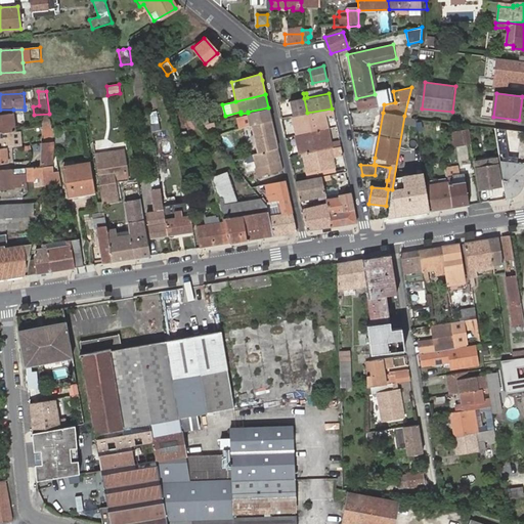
[(290,101),(294,116),(307,113),(304,98),(290,101)]
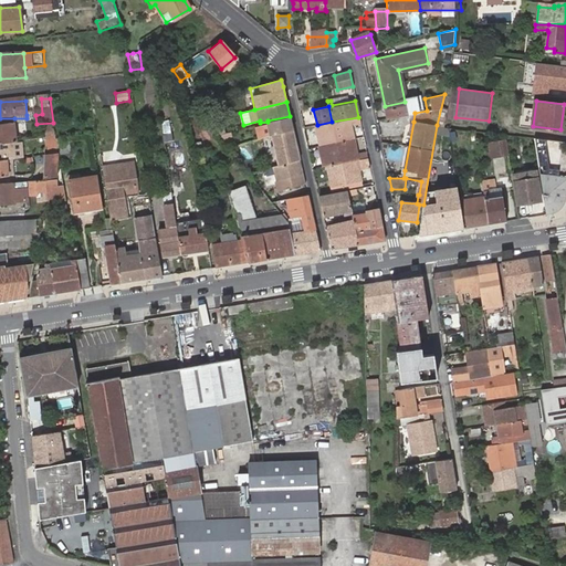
[(35,115),(27,115),(27,118),(14,118),(14,125),(37,124),(35,115)]
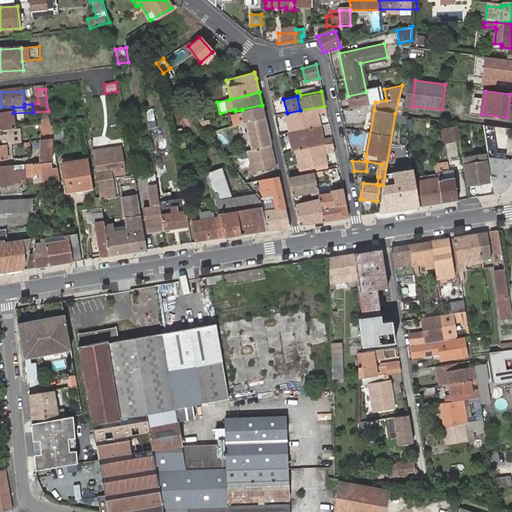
[(262,105),(242,109),(245,122),(264,117),(262,105)]
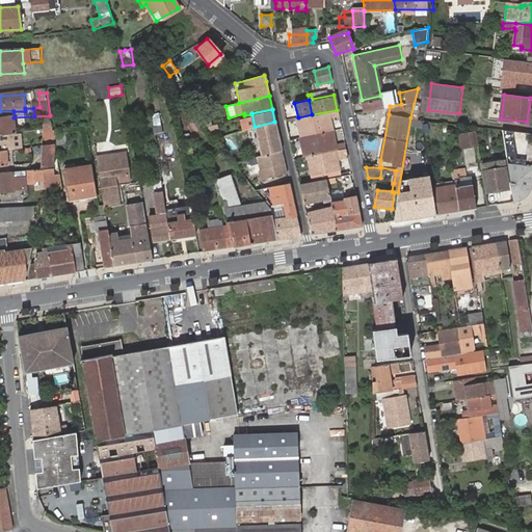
[(298,117),(301,137),(331,131),(328,115),(331,115),(333,117),(339,116),(337,110),(312,114),(298,117)]
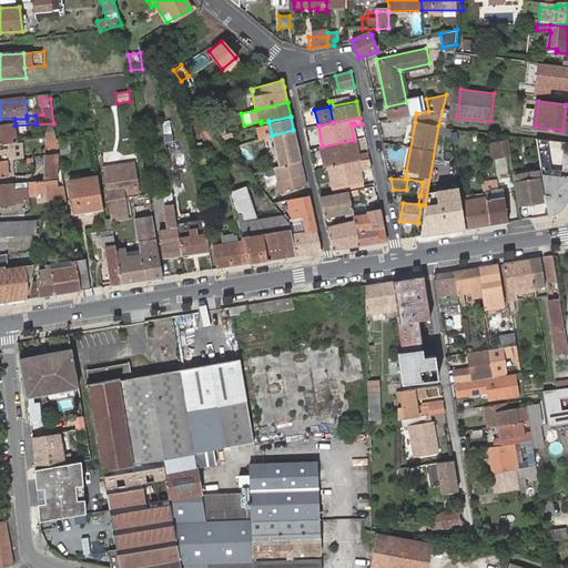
[(170,123),(161,125),(164,139),(173,138),(170,123)]
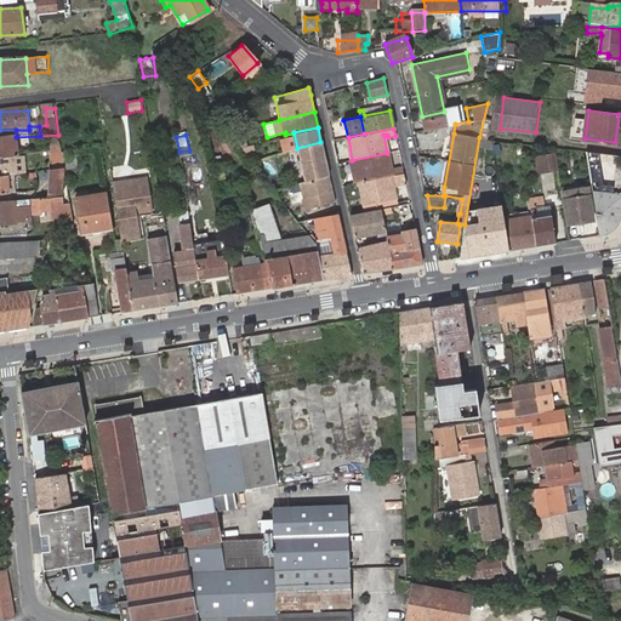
[(0,138),(0,159),(13,159),(13,157),(17,157),(15,137),(0,138)]
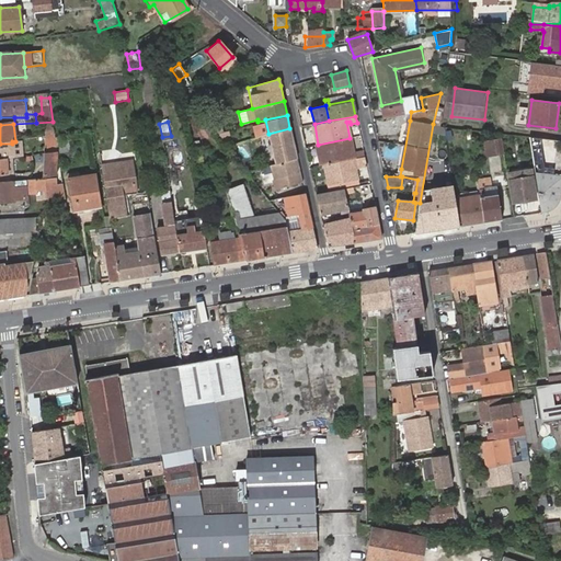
[(55,137),(54,128),(46,129),(47,141),(56,141),(55,137)]
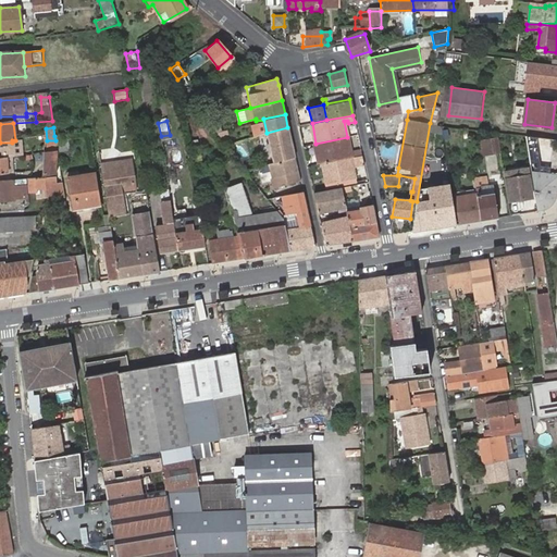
[(294,157),(287,127),(267,133),(273,162),(294,157)]
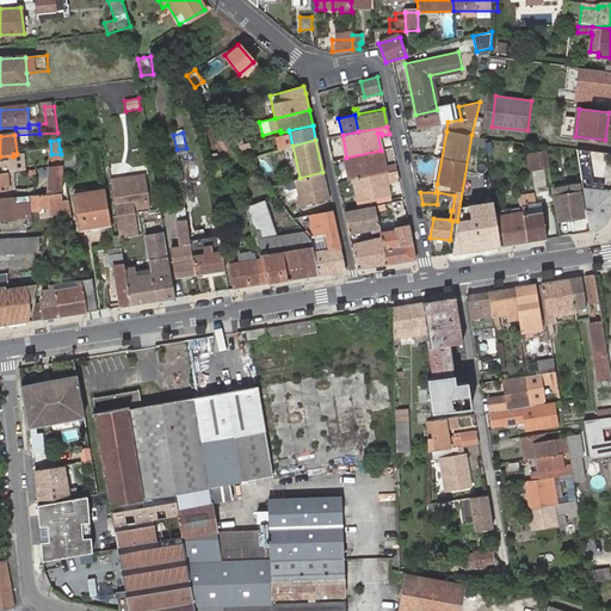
[(73,147),(60,149),(61,154),(63,165),(76,164),(73,147)]
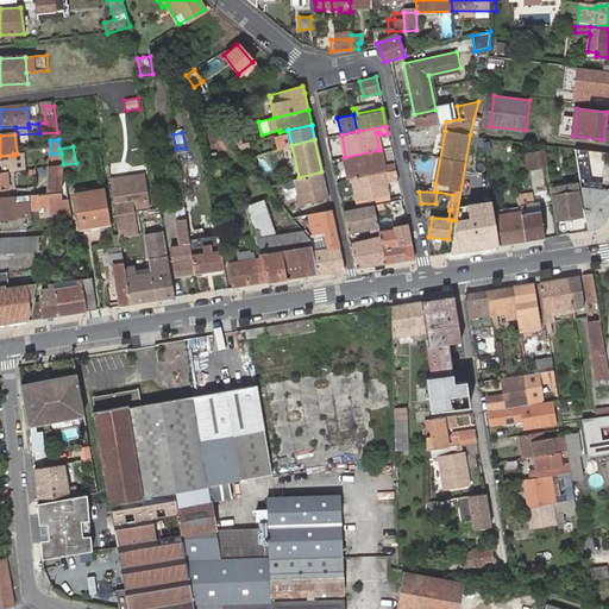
[(350,180),(395,170),(394,164),(383,165),(380,150),(345,157),(350,180)]
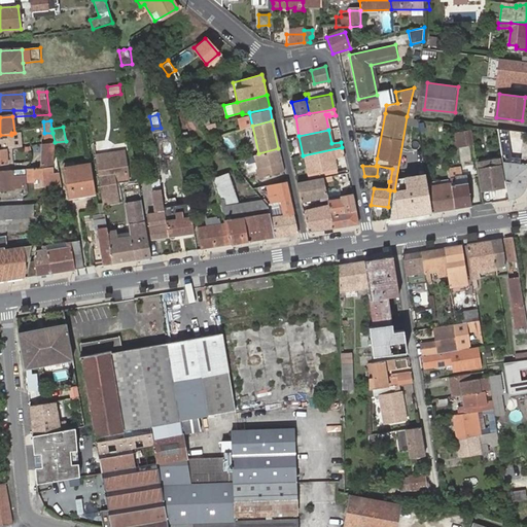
[(472,146),(470,130),(461,132),(463,147),(472,146)]
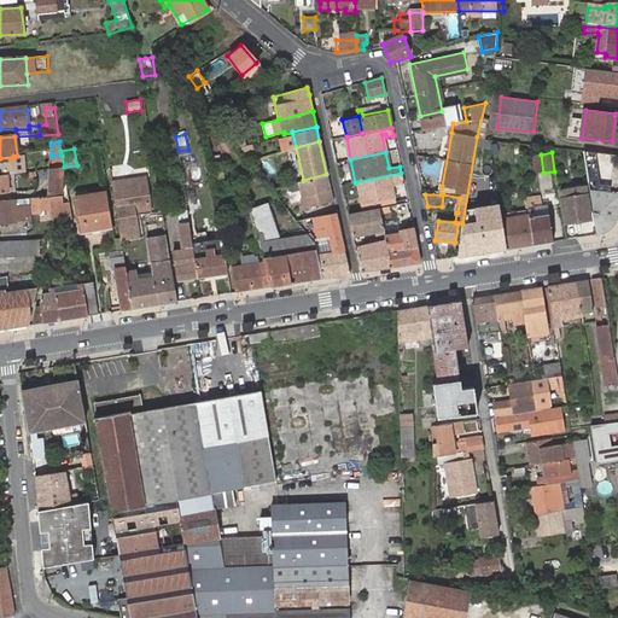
[(543,173),(541,155),(529,156),(532,174),(543,173)]
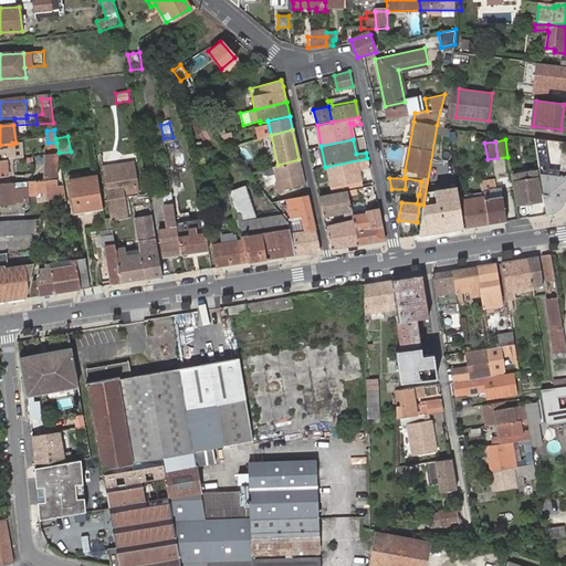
[(56,143),(48,143),(49,158),(56,158),(59,157),(56,143)]
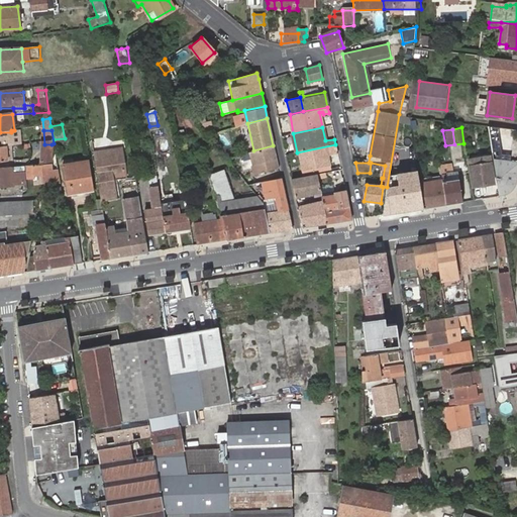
[(11,132),(0,132),(0,148),(5,148),(12,147),(11,132)]
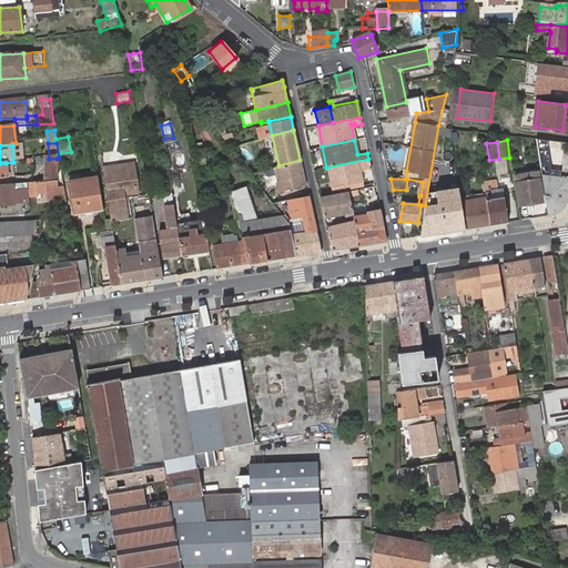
[(204,153),(193,155),(195,164),(206,162),(204,153)]
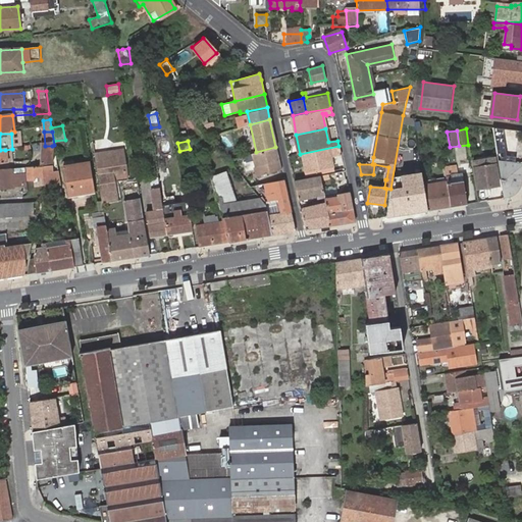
[(53,161),(52,146),(45,146),(41,147),(43,163),(53,161)]
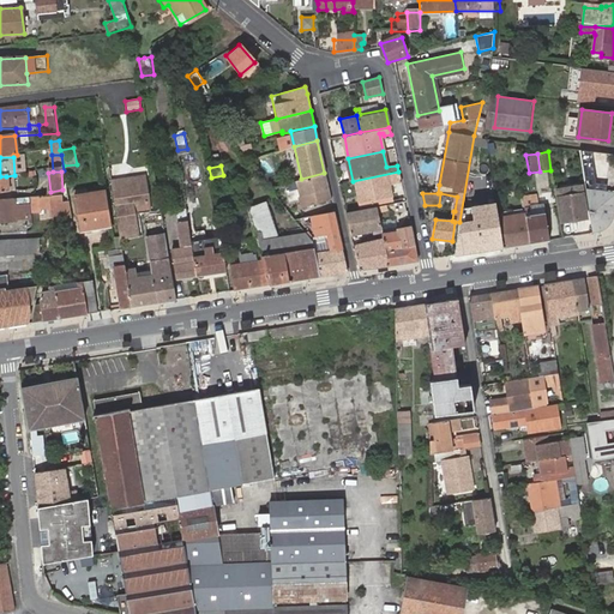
[(389,184),(401,182),(398,172),(353,181),(359,206),(392,200),(389,184)]
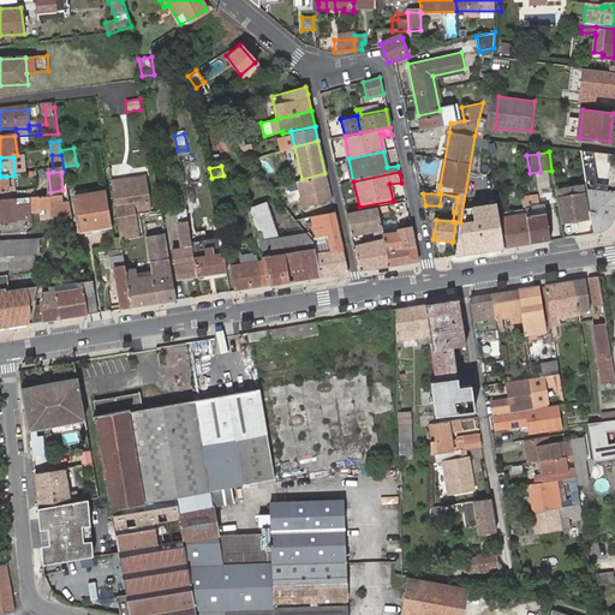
[(302,179),(294,181),(298,196),(297,197),(300,207),(330,199),(324,173),(302,179)]
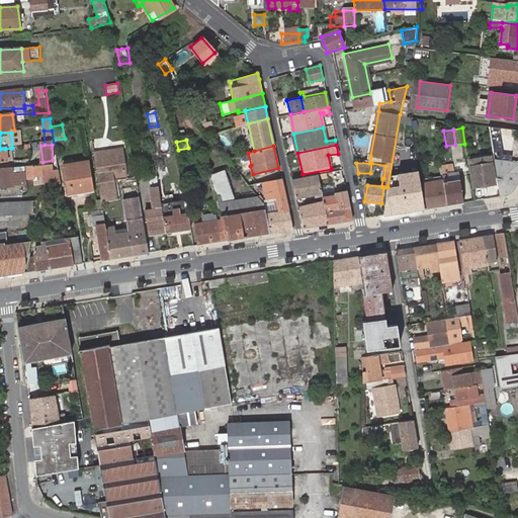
[(109,158),(95,160),(101,203),(108,202),(107,195),(114,193),(111,173),(123,171),(120,150),(108,152),(109,158)]
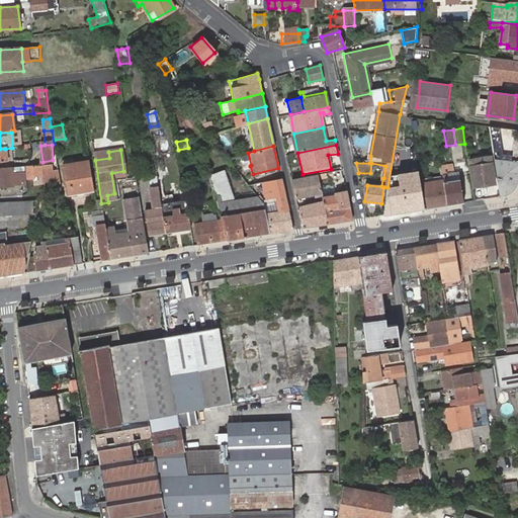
[(104,153),(94,154),(95,160),(109,158),(108,152),(104,153)]
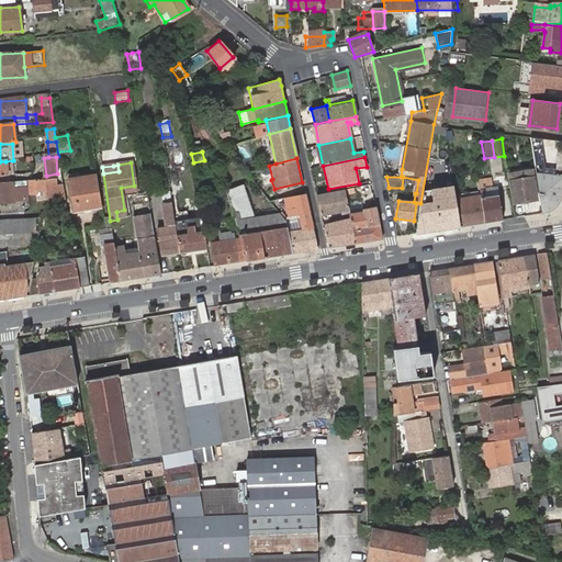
[(561,201),(561,195),(561,173),(536,172),(541,213),(553,211),(561,201)]
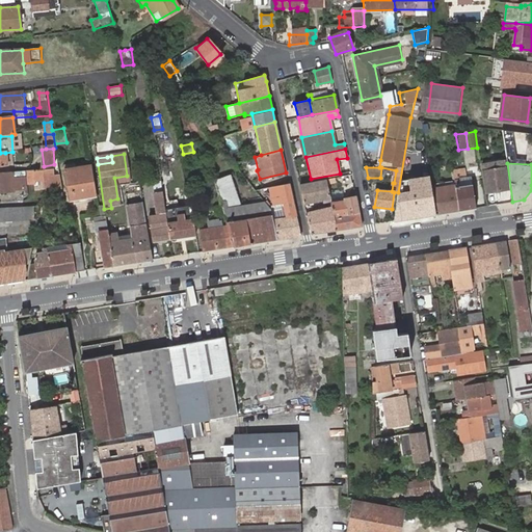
[(507,189),(504,168),(486,170),(485,166),(482,167),(483,173),(486,192),(507,189)]
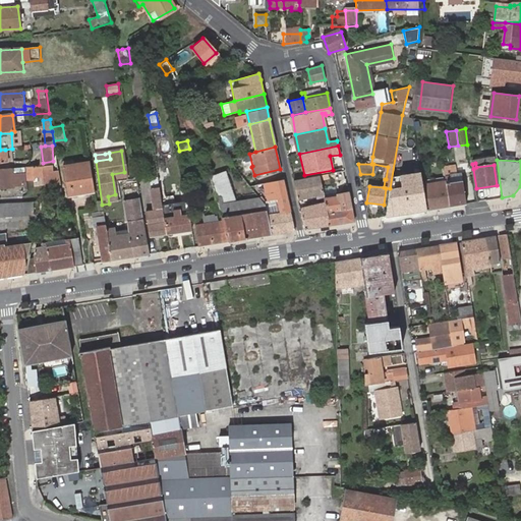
[(90,164),(58,168),(58,172),(63,171),(67,198),(95,194),(90,164)]
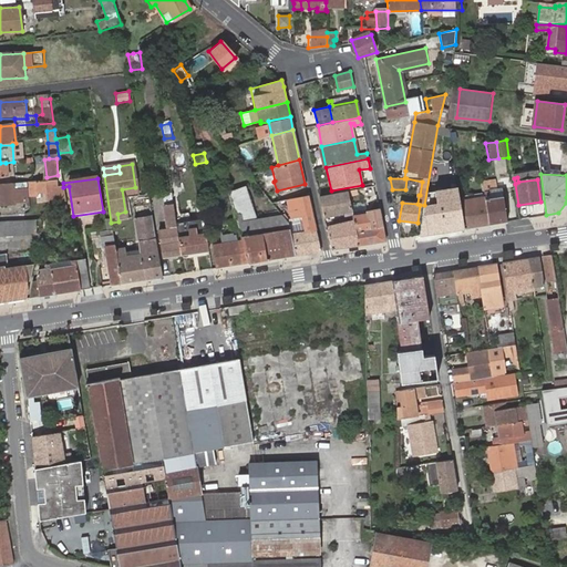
[(63,183),(62,179),(29,182),(30,197),(34,197),(35,199),(39,198),(39,194),(44,193),(45,199),(55,199),(57,204),(61,203),(66,203),(63,187),(63,183)]
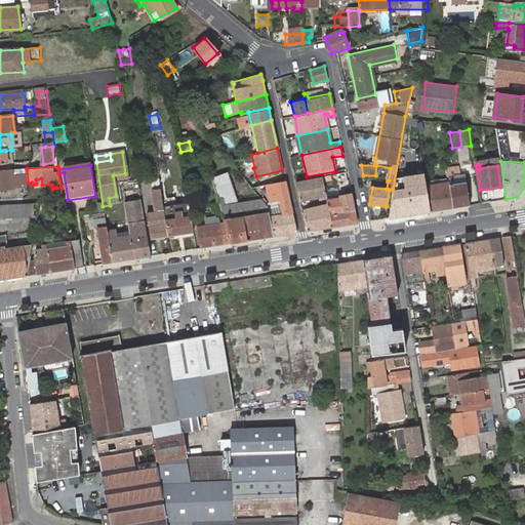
[(457,167),(446,169),(448,178),(448,184),(452,208),(469,205),(466,183),(460,183),(459,177),(457,167)]
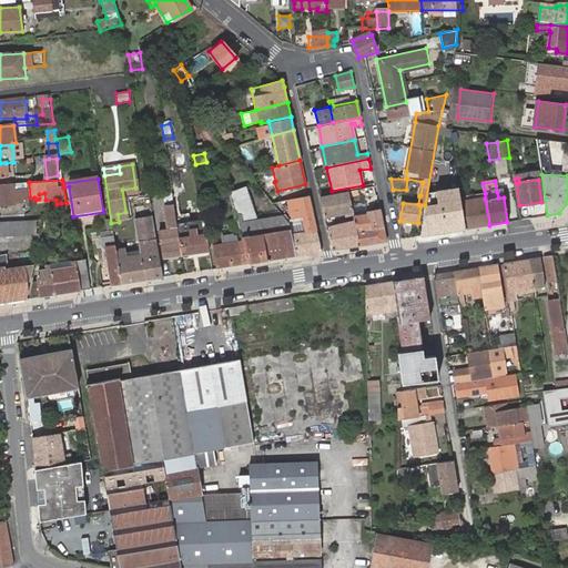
[(14,184),(0,184),(0,203),(16,203),(16,201),(22,201),(21,190),(14,191),(14,184)]
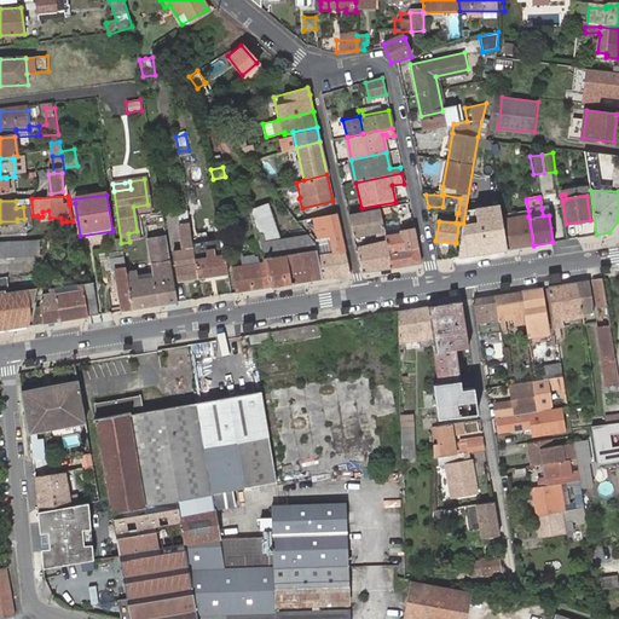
[(268,204),(249,212),(267,261),(271,287),(322,279),(317,247),(314,244),(307,235),(282,239),(268,204)]
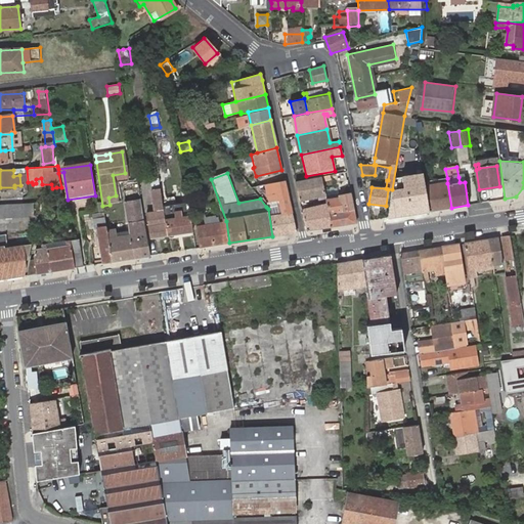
[(424,174),(402,177),(404,187),(392,189),(388,218),(430,212),(425,181),(424,174)]
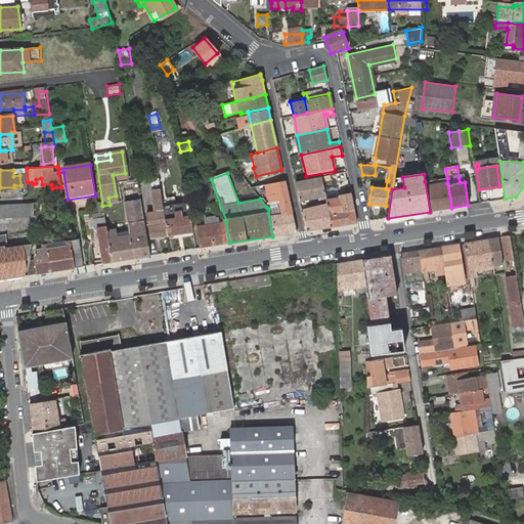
[(295,181),(300,200),(323,194),(320,176),(295,181)]
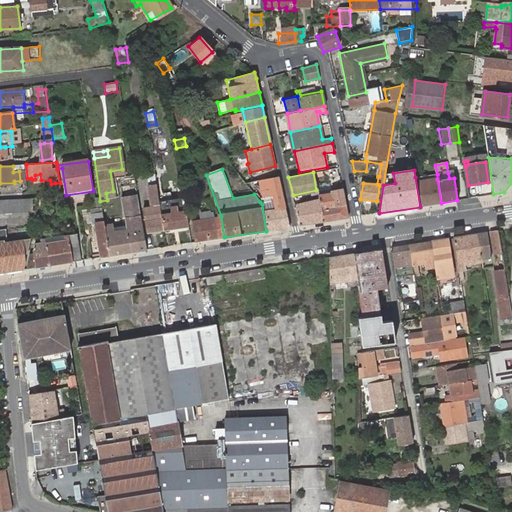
[(437,174),(415,177),(416,183),(437,179),(437,174)]
